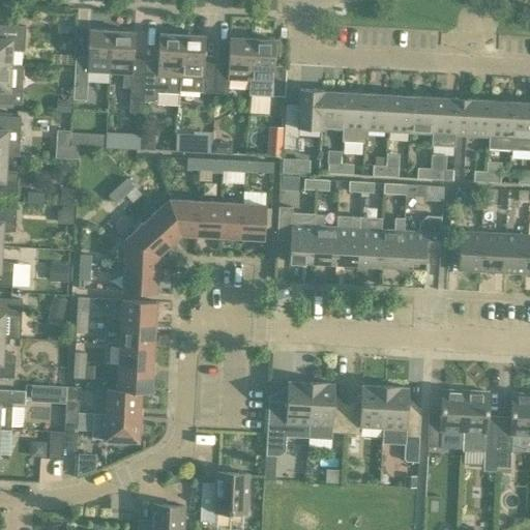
[(24,26),(0,24),(0,64),(9,64),(10,51),(23,49),(24,26)]
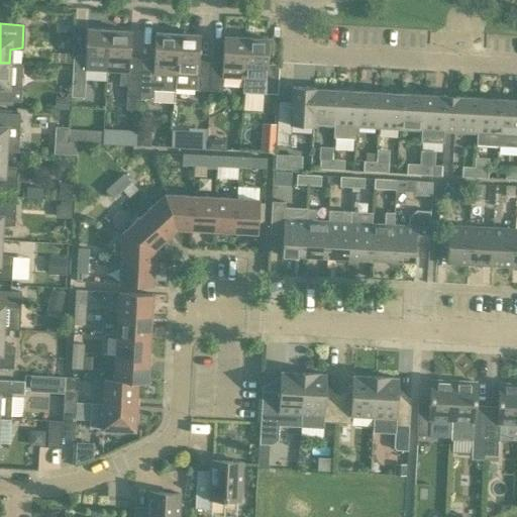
[(108,30),(85,29),(84,58),(72,57),(71,83),(70,97),(83,97),(84,84),(85,70),(105,71),(108,30)]
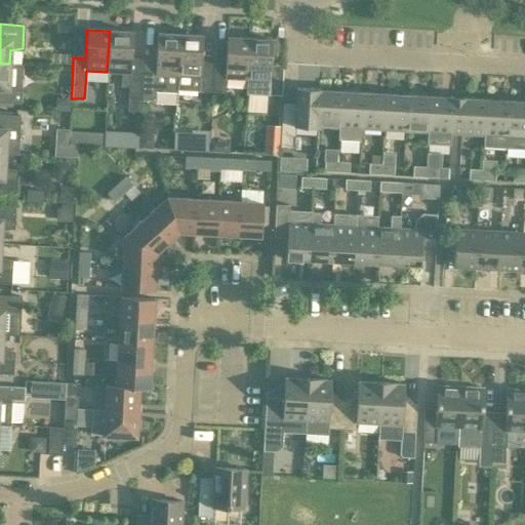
[(140,98),(142,97),(142,88),(143,62),(130,61),(132,32),(110,31),(107,72),(122,73),(121,86),(128,86),(127,97),(140,98)]
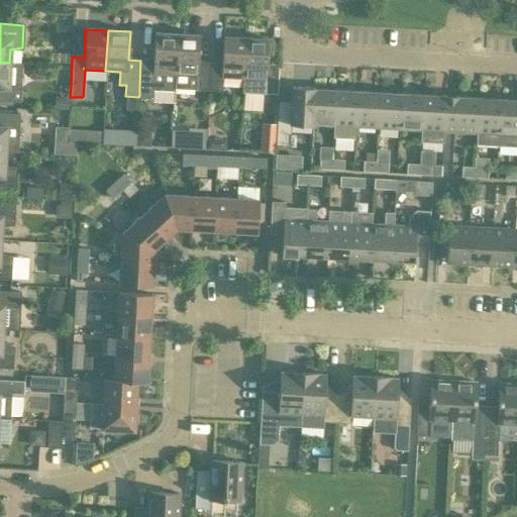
[(139,87),(139,96),(152,97),(152,88),(161,88),(165,91),(173,91),(177,33),(153,32),(152,62),(140,61),(139,87)]
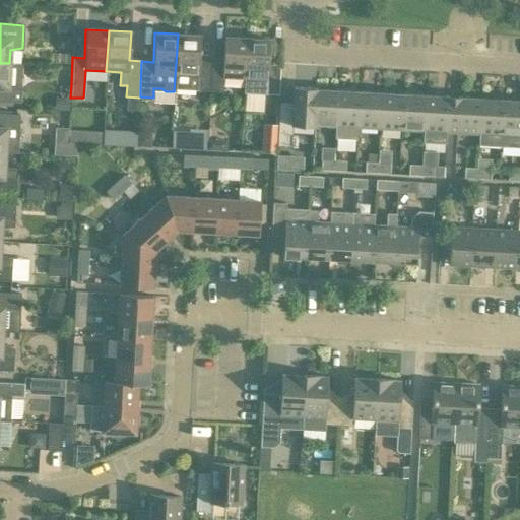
[(200,36),(178,34),(174,91),(176,91),(176,89),(195,89),(195,90),(209,91),(210,65),(198,64),(200,36)]
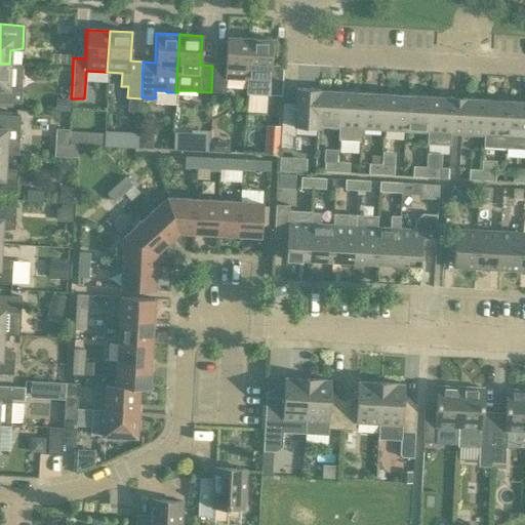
[(225,66),(212,66),(211,92),(225,92),(225,78),(246,79),(248,38),(226,37),(225,66)]
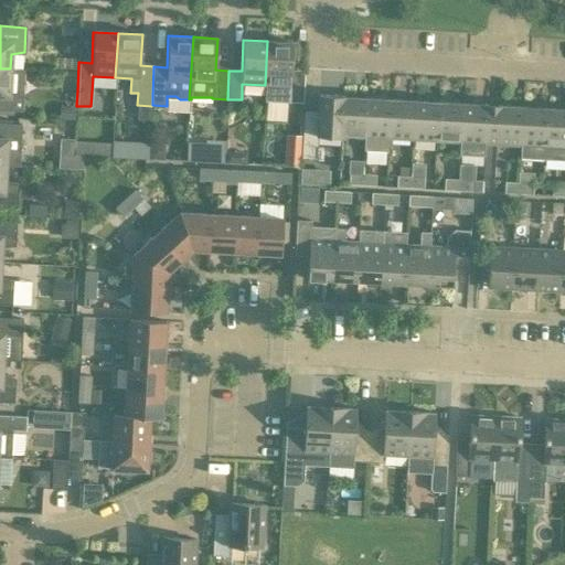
[(292,42),(267,41),(265,85),(265,100),(301,103),(304,75),(290,74),(292,42)]
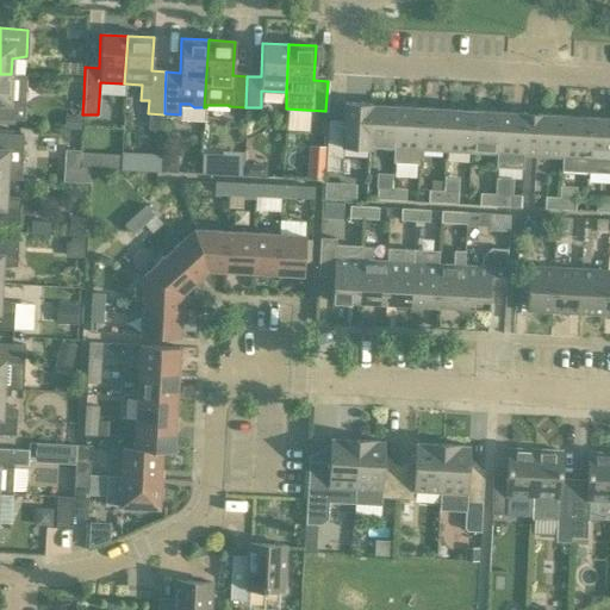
[(25,75),(11,74),(0,74),(0,118),(23,120),(25,75)]
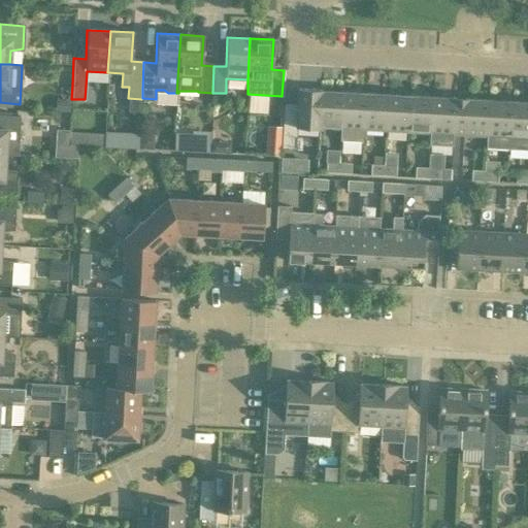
[(295,128),(318,129),(320,90),(296,89),(295,104),(285,103),(283,146),(295,147),(295,128)]
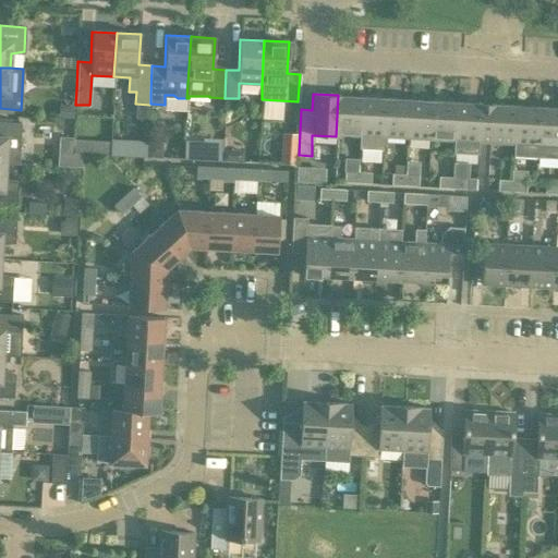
[(338,95),(336,136),(337,136),(337,135),(360,136),(362,98),(339,96),(339,95),(338,95)]
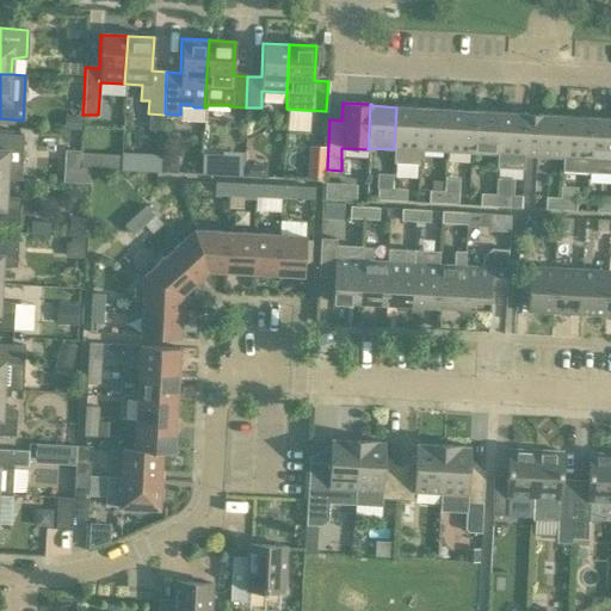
[(394,162),(419,164),(421,109),(396,107),(394,149),(394,162)]
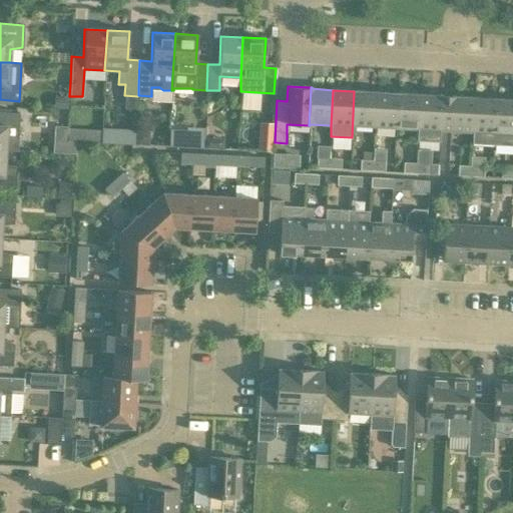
[(354,91),(352,137),(353,126),(374,127),(376,92),(354,91)]
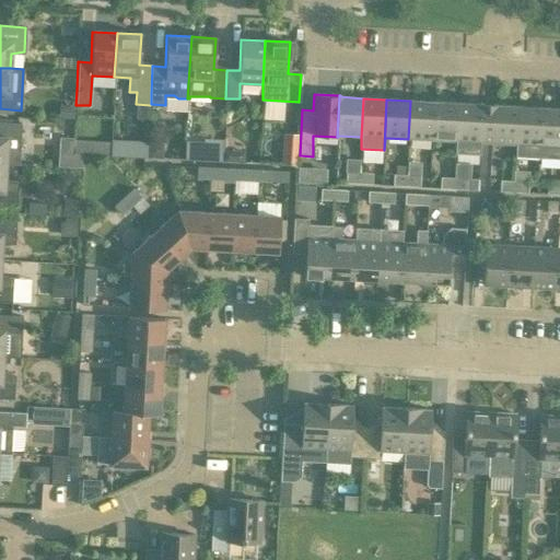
[(408,139),(431,140),(434,102),(410,101),(408,139)]
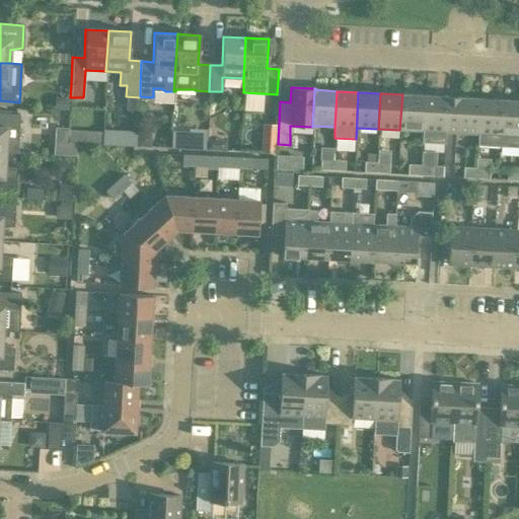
[(402,94),(399,130),(422,132),(424,95),(402,94)]
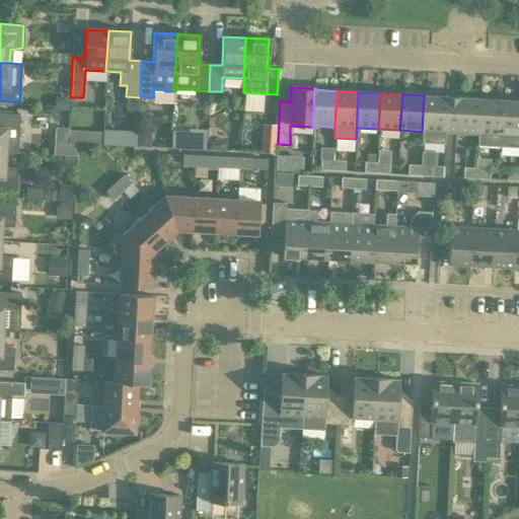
[(443,96),(424,95),(422,132),(422,143),(443,144),(444,133),(446,97),(446,95),(443,95),(443,96)]
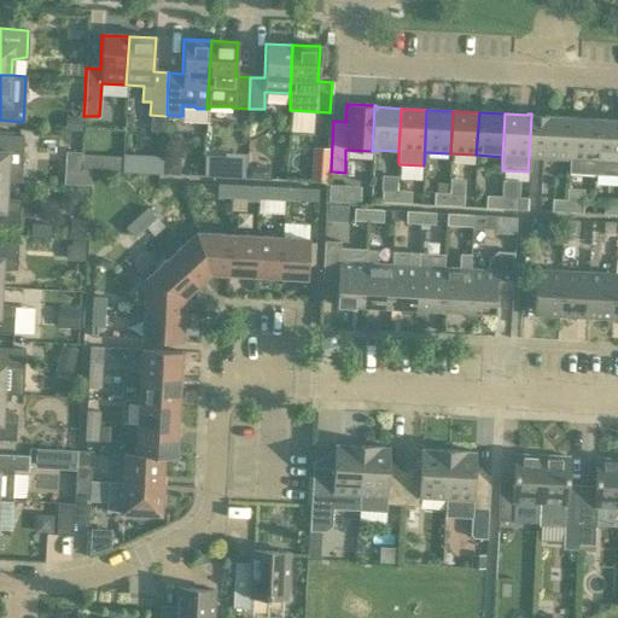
[(538,116),(531,116),(529,158),(536,158),(541,158),(541,159),(544,161),(544,158),(569,161),(571,117),(547,116),(547,115),(543,115),(543,116),(538,116)]
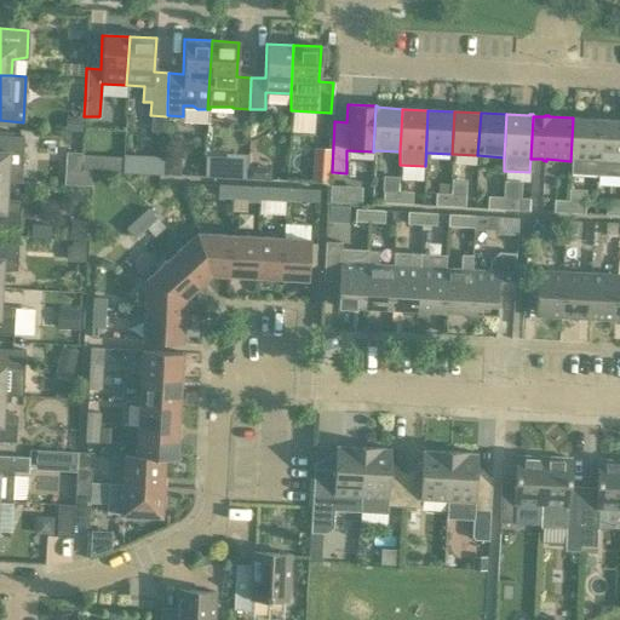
[(82,118),(65,116),(65,131),(82,132),(82,118)]
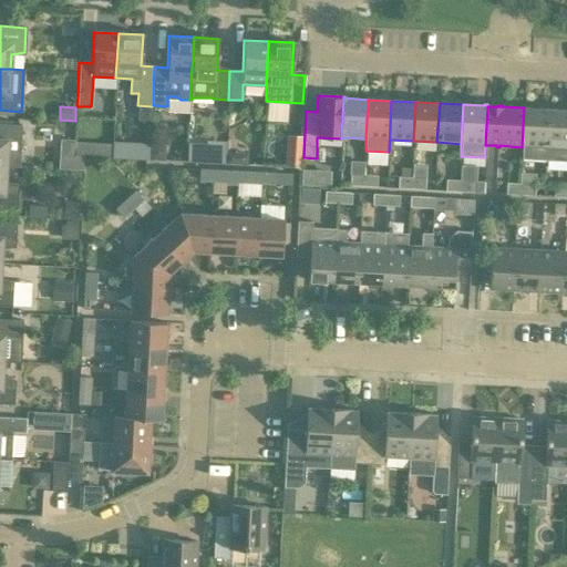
[(522,158),(545,160),(546,148),(548,110),(524,107),(522,147),(523,147),(522,158)]
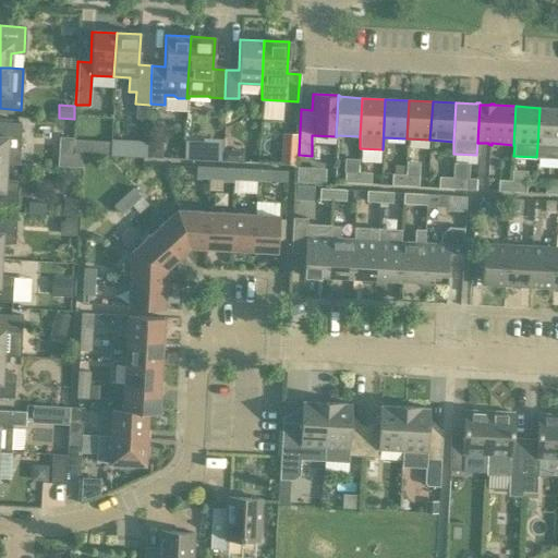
[(537,146),(536,157),(557,158),(557,108),(540,108),(537,146)]
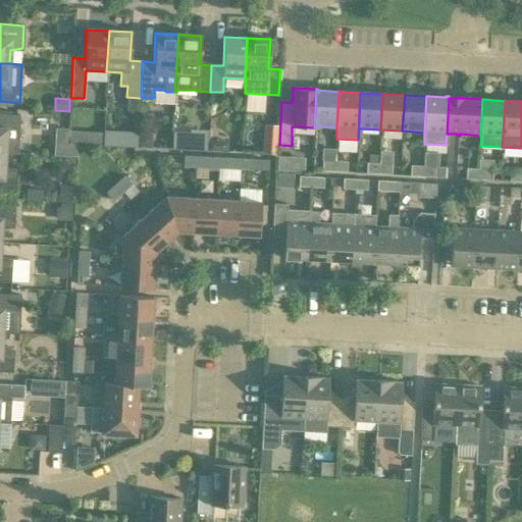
[(0,153),(4,153),(5,153),(17,153),(17,138),(19,115),(0,114),(0,153)]
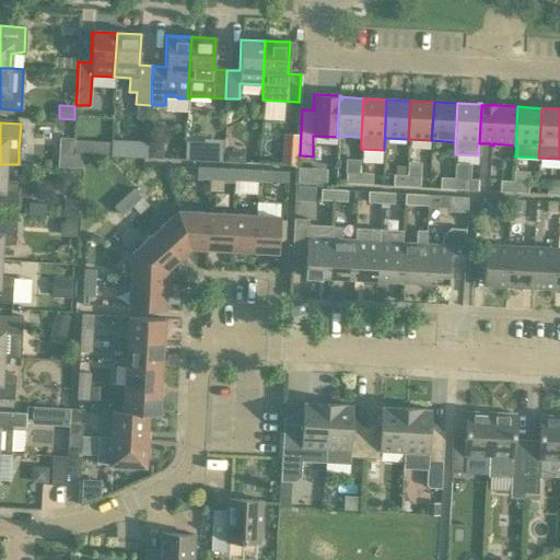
[(148,141),(137,141),(136,155),(147,156),(148,143),(148,141)]
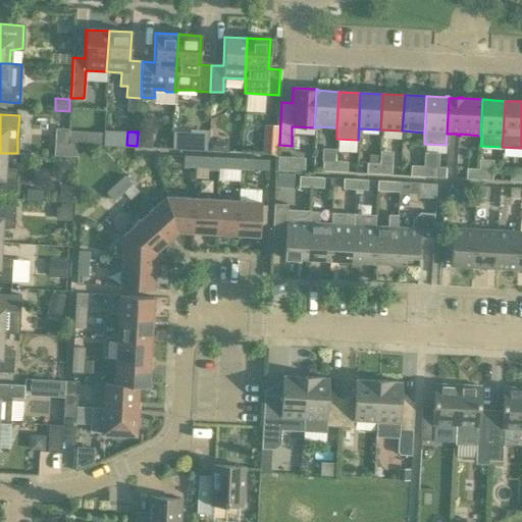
[(206,151),(206,150),(207,140),(207,134),(172,132),(172,149),(206,151)]
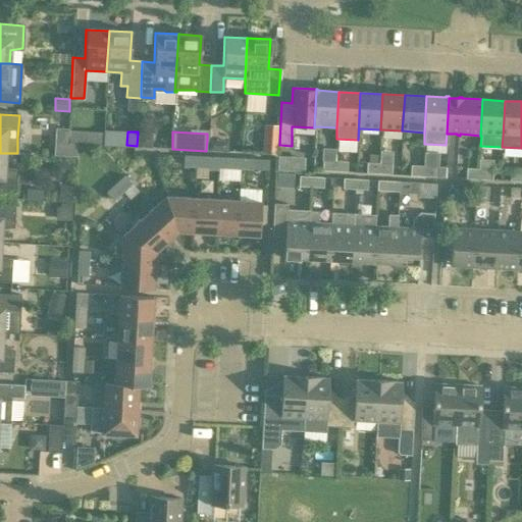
[(150,147),(151,135),(138,134),(137,146),(150,147)]
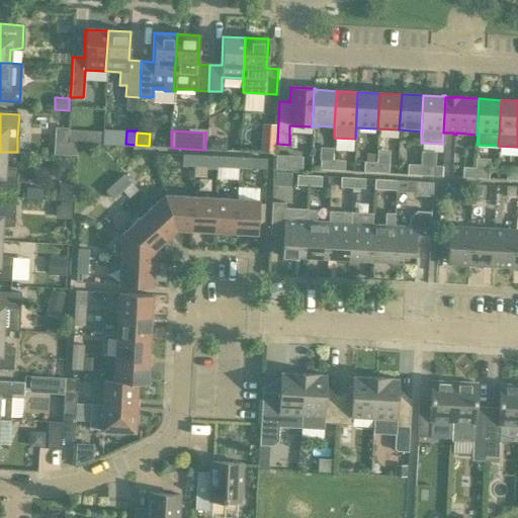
[(273,152),(274,136),(261,136),(261,152),(273,152)]
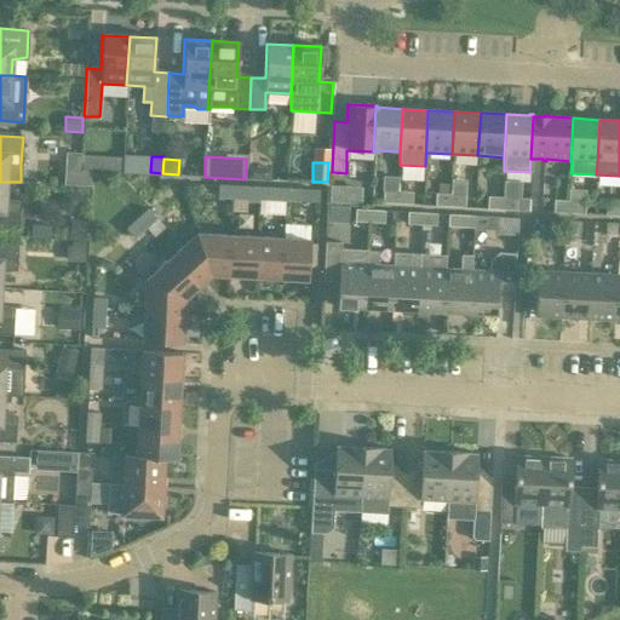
[(246,166),(245,178),(257,178),(258,173),(251,166),(246,166)]
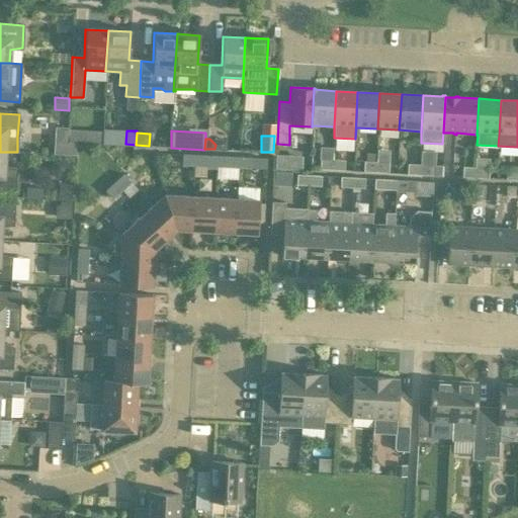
[(76,143),(60,143),(59,155),(75,155),(76,143)]
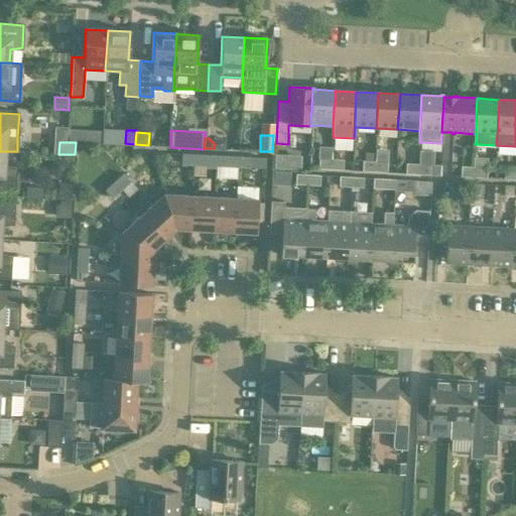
[(4,151),(0,151),(0,189),(14,190),(16,168),(4,165),(4,151)]
